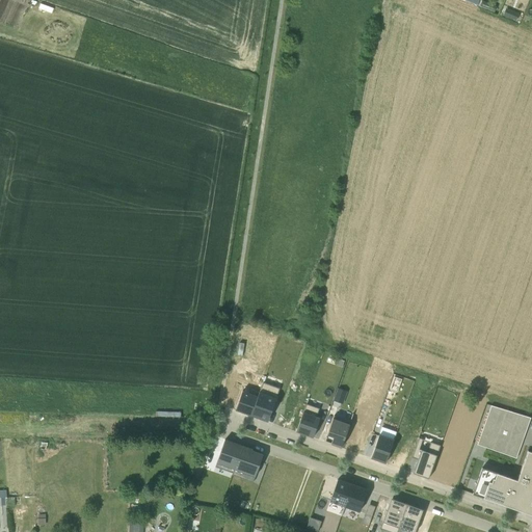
[(263,410),(270,413),(278,388),(262,381),(251,413),(250,415),(260,418),(263,410)]
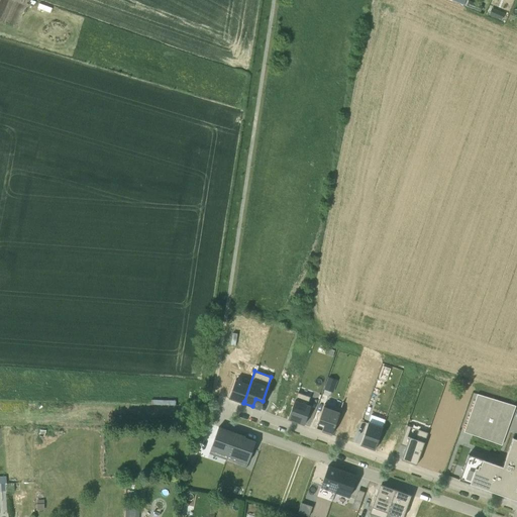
[(288,417),(288,419),(300,423),(303,424),(304,422),(312,399),(297,393),(288,417)]
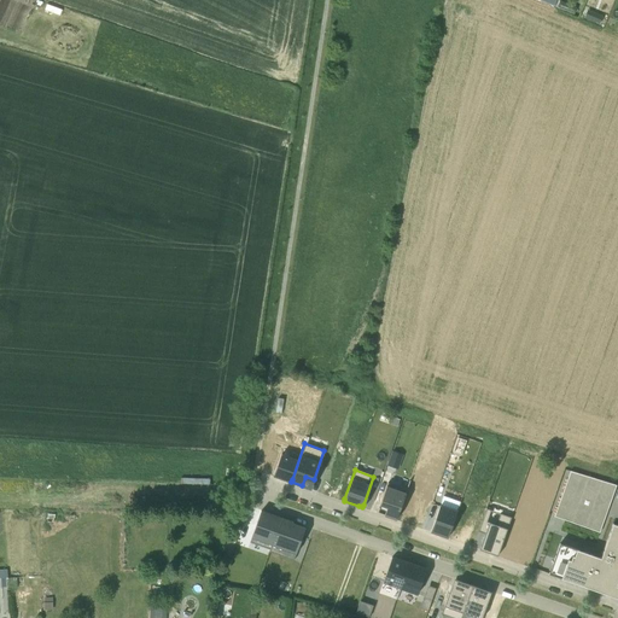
[(570,470),(553,516),(599,531),(616,484),(570,470)]
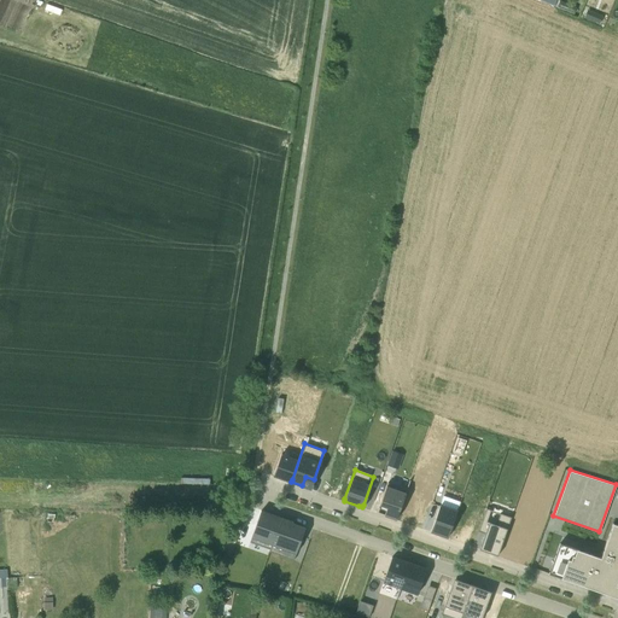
[(389,507),(385,516),(395,519),(406,489),(386,482),(379,505),(386,507),(389,507)]
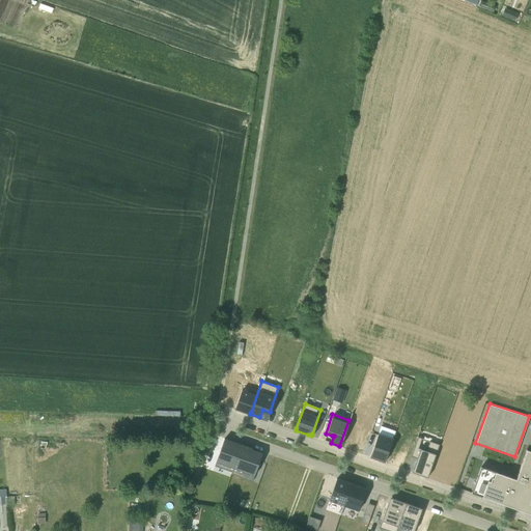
[(379,430),(369,455),(378,458),(378,459),(384,462),(393,436),(379,430)]
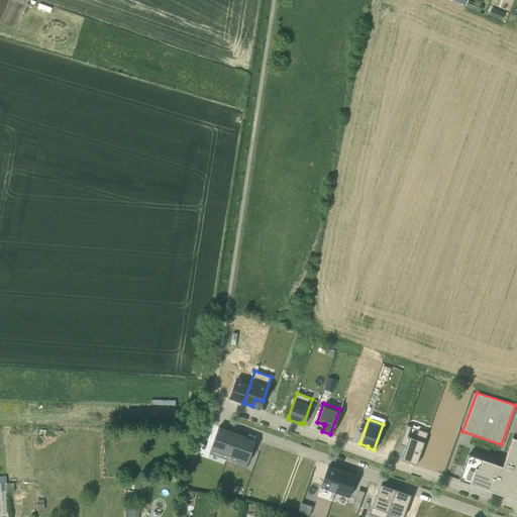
[(227,431),(227,429),(218,426),(217,428),(208,454),(225,460),(234,433),(235,432),(233,431),(232,433),(227,431)]
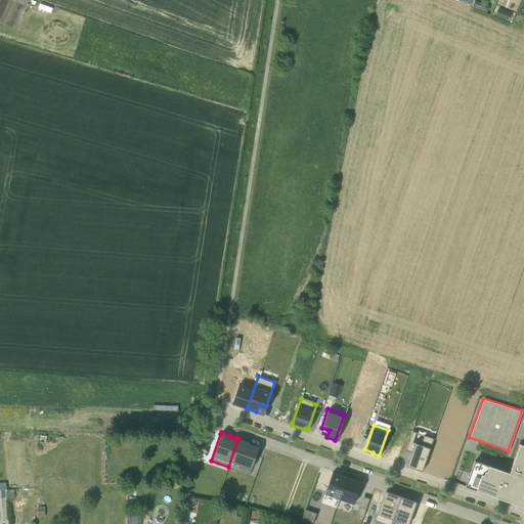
[(237,439),(228,467),(249,475),(258,446),(248,443),(248,442),(238,438),(237,439)]
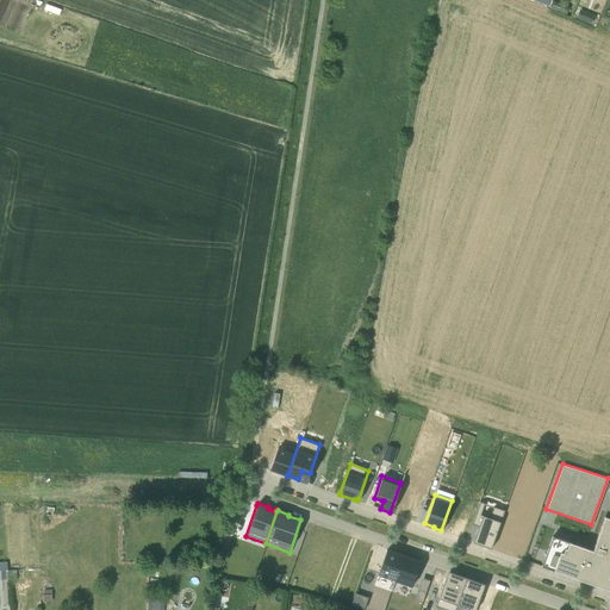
[(480,511),(477,510),(471,524),(478,527),(481,516),(483,512),(480,511)]
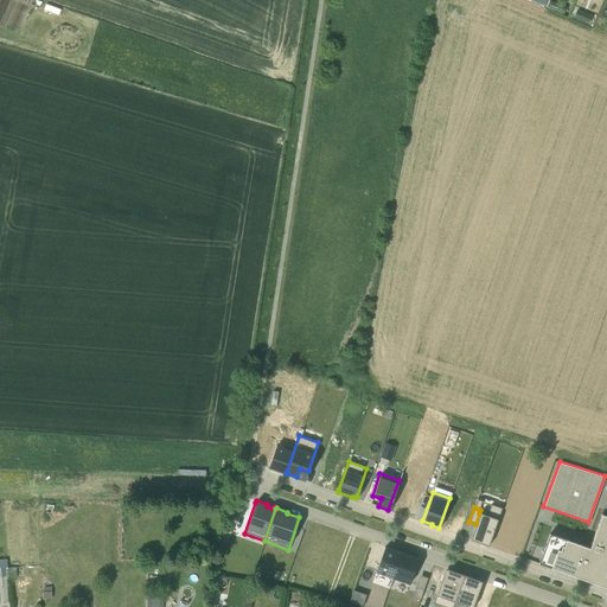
[(479,513),(475,524),(471,536),(479,538),(479,542),(484,544),(489,545),(489,543),(497,519),(479,513)]
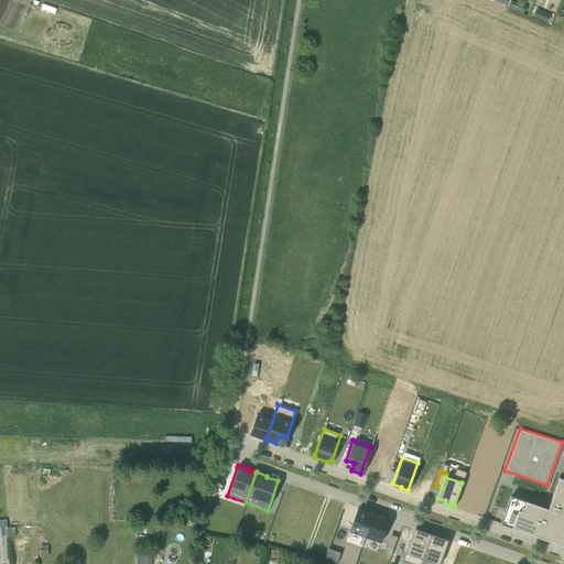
[(563,478),(559,477),(549,502),(512,489),(500,521),(500,523),(563,545),(563,478)]
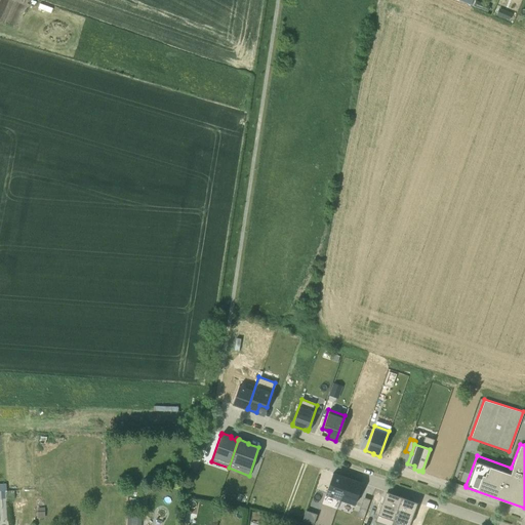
[(339,497),(347,478),(342,477),(342,476),(332,473),(331,474),(325,492),(339,497)]
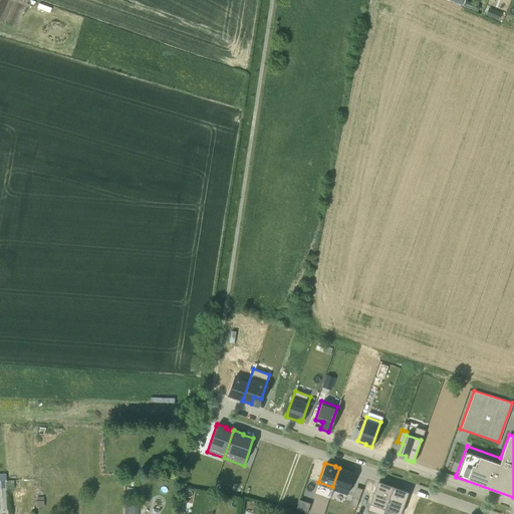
[(339,468),(332,487),(346,492),(353,474),(354,473),(344,469),(343,470),(339,468)]
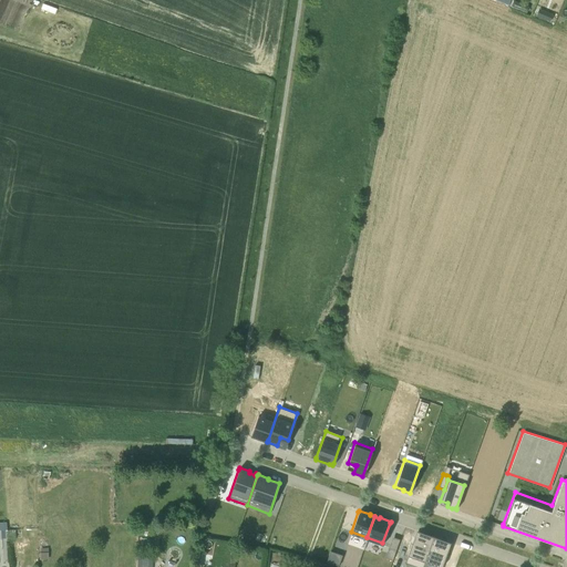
[(424,538),(414,534),(404,562),(418,566),(421,566),(422,566),(432,538),(433,536),(425,534),(424,538)]
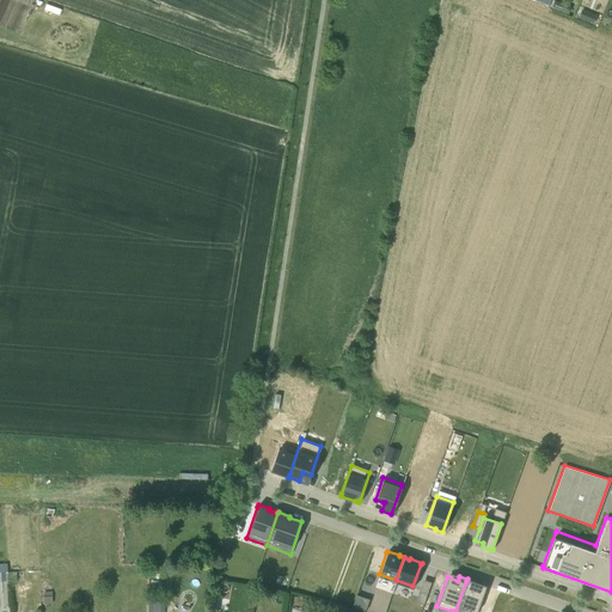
[(456,611),(454,611),(476,611),(484,589),(473,586),(475,581),(467,579),(466,581),(456,611)]
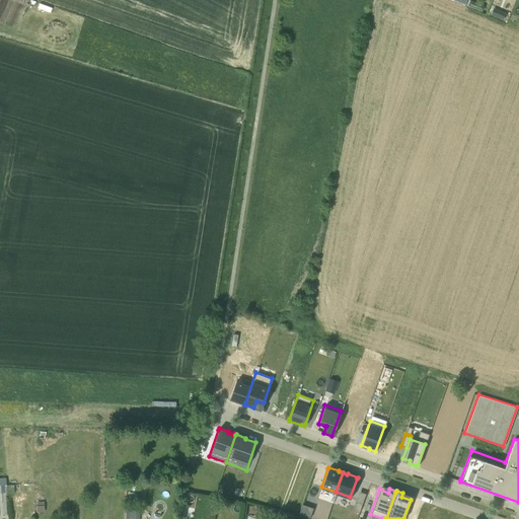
[(355,502),(361,505),(365,493),(356,492),(353,502),(355,502)]
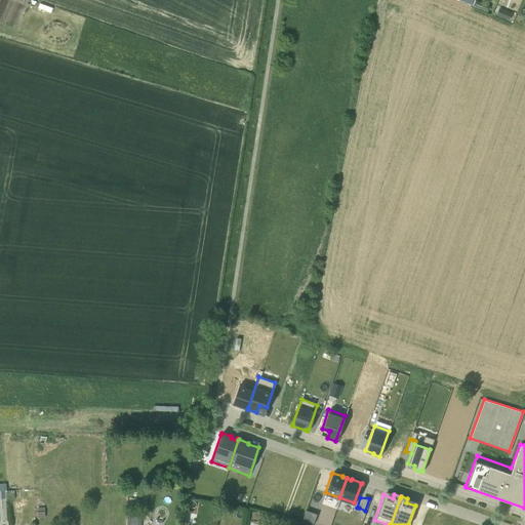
[(303,517),(314,521),(318,512),(307,508),(303,517)]
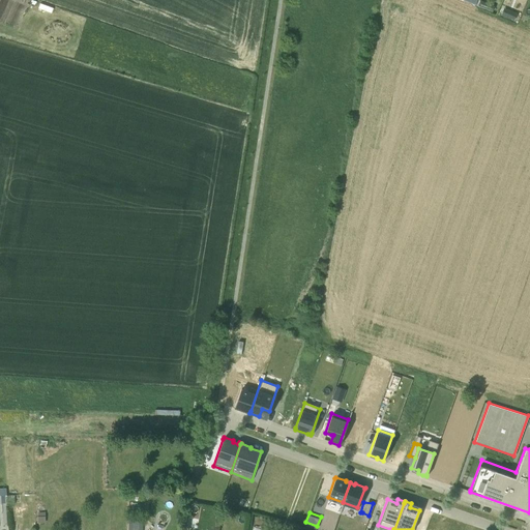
[(369,516),(362,512),(358,523),(365,526),(369,516)]
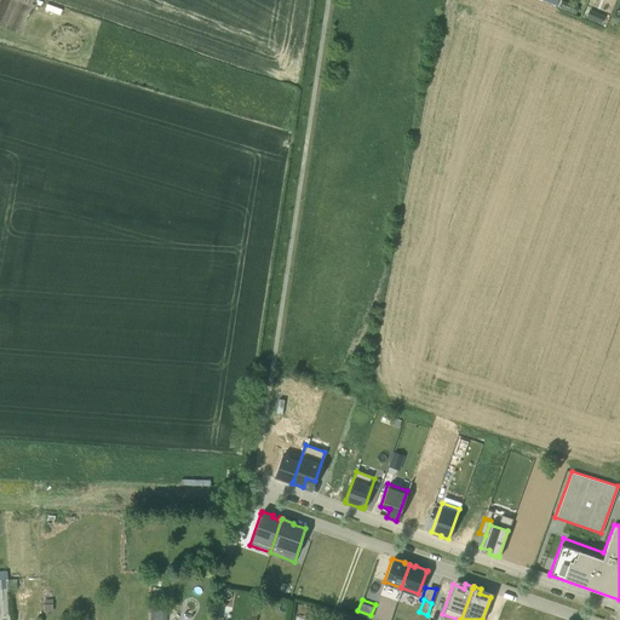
[(162,604),(150,604),(148,619),(162,619),(164,606),(162,604)]
